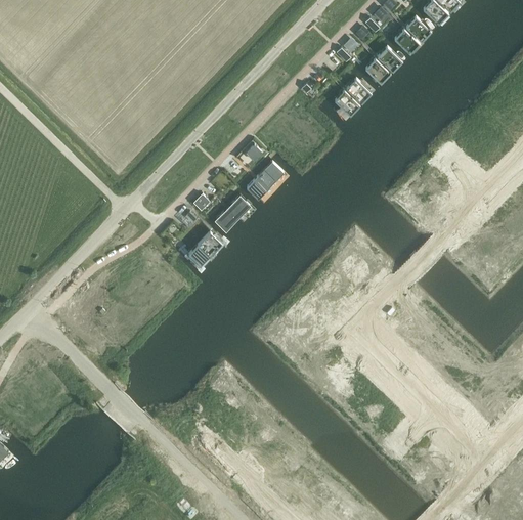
[(432,0),(422,0),(412,10),(434,31),(448,15),(432,0)]
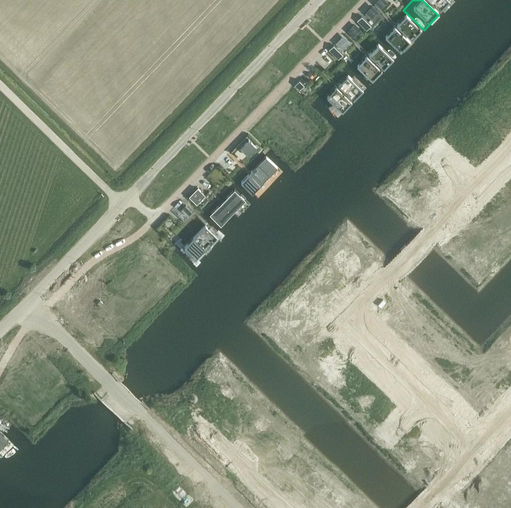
[(422,0),(438,15),(453,0),(422,0)]
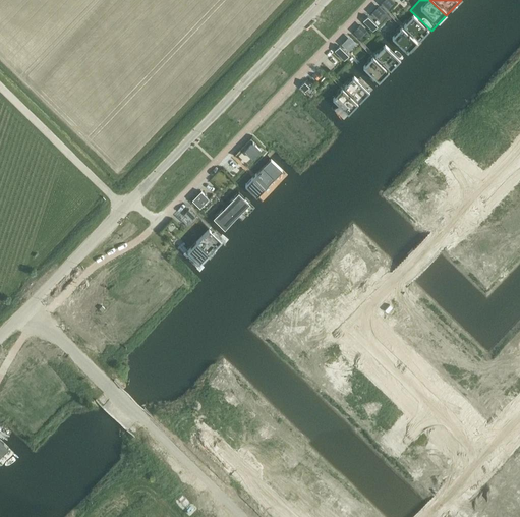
[(410,10),(396,24),(417,46),(431,31),(410,10)]
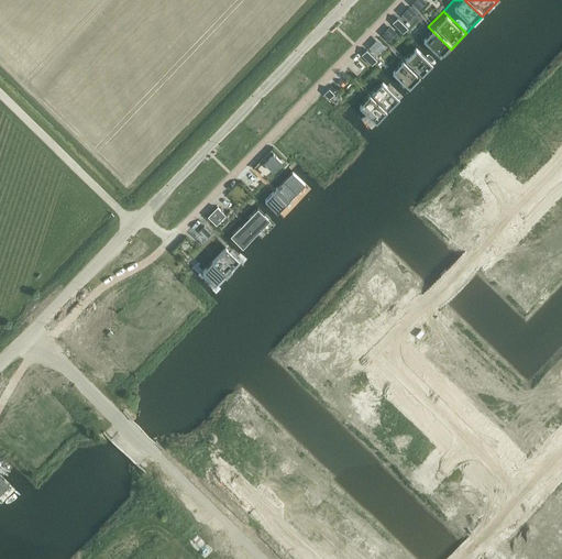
[(397,22),(392,28),(397,32),(401,26),(397,22)]
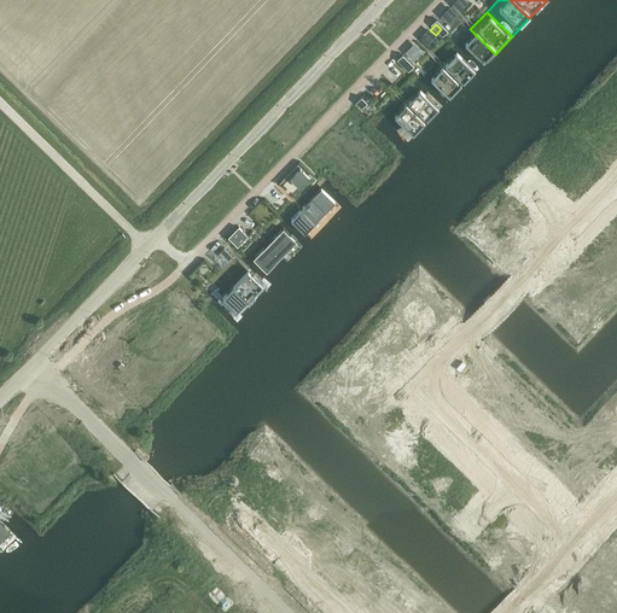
[(441,29),(436,35),(441,41),(447,35),(441,29)]
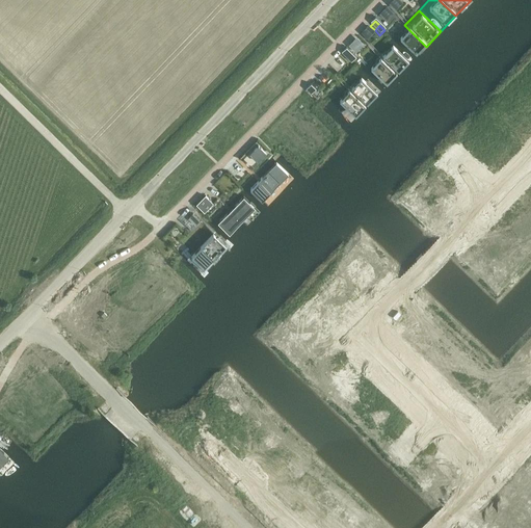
[(404,25),(390,41),(412,61),(426,47),(404,25)]
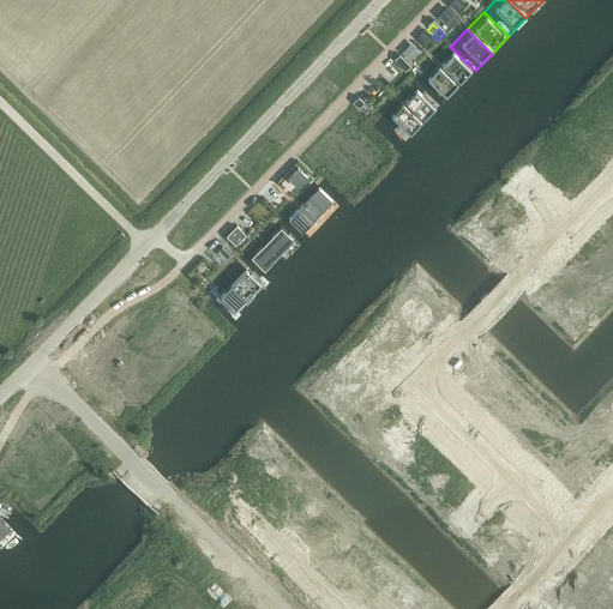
[(450,47),(433,64),(458,89),(475,71),(450,47)]
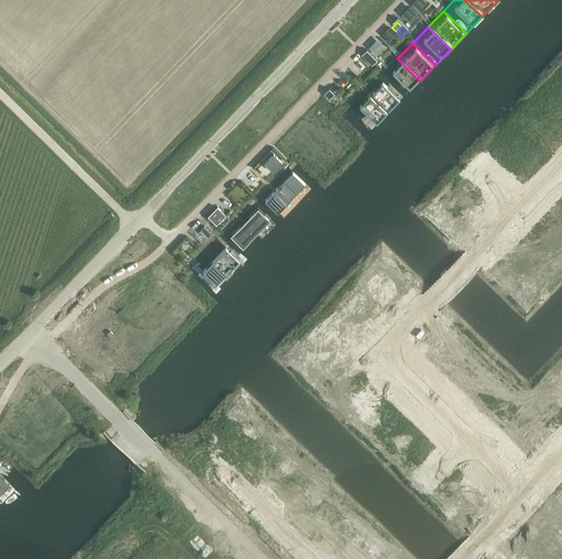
[(365,54),(361,59),(365,64),(371,59),(365,54)]
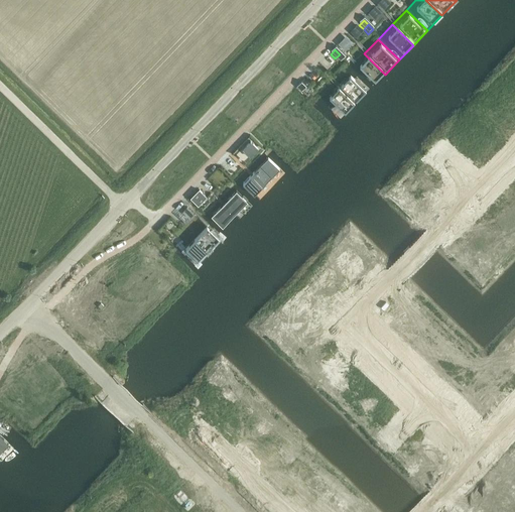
[(364,53),(350,69),(371,89),(385,75),(364,53)]
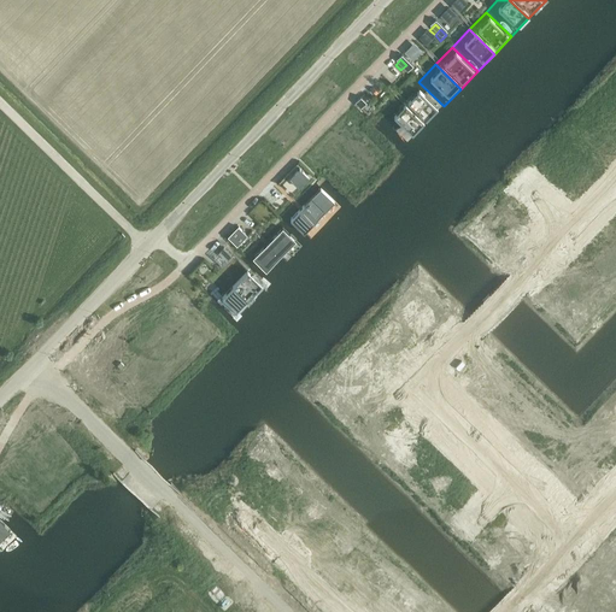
[(406,65),(400,70),(406,76),(412,70),(406,65)]
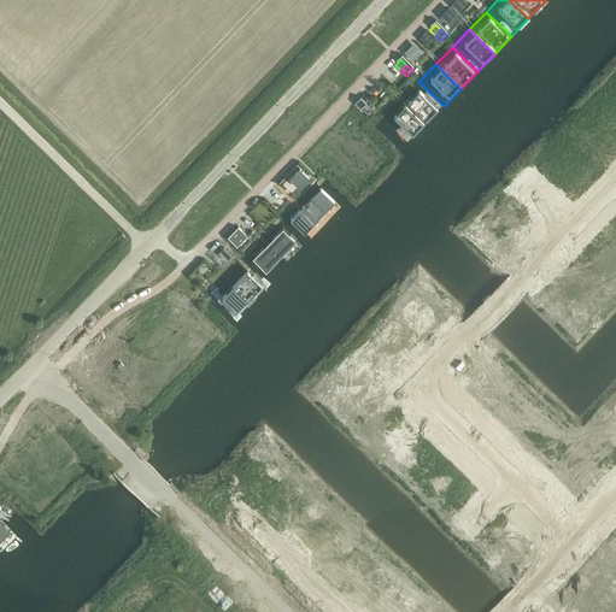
[(418,82),(399,103),(424,127),(444,106),(418,82)]
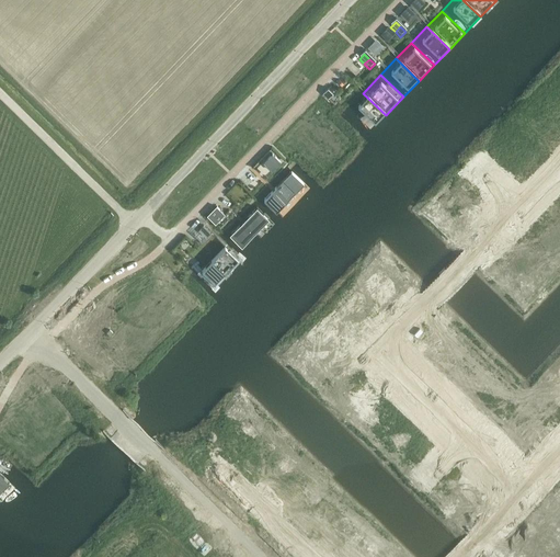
[(327,92),(322,98),(327,103),(332,98),(327,92)]
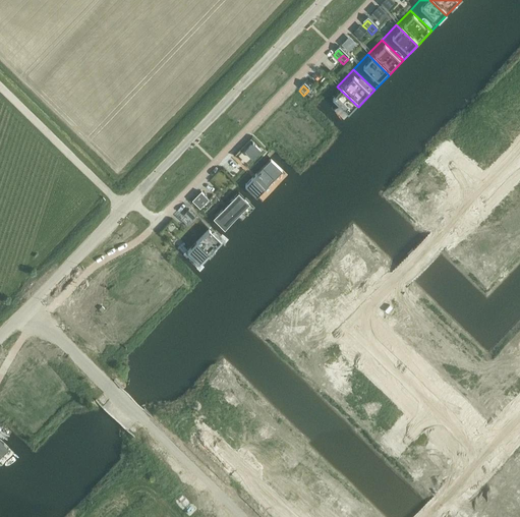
[(337,87),(316,108),(338,128),(358,107),(337,87)]
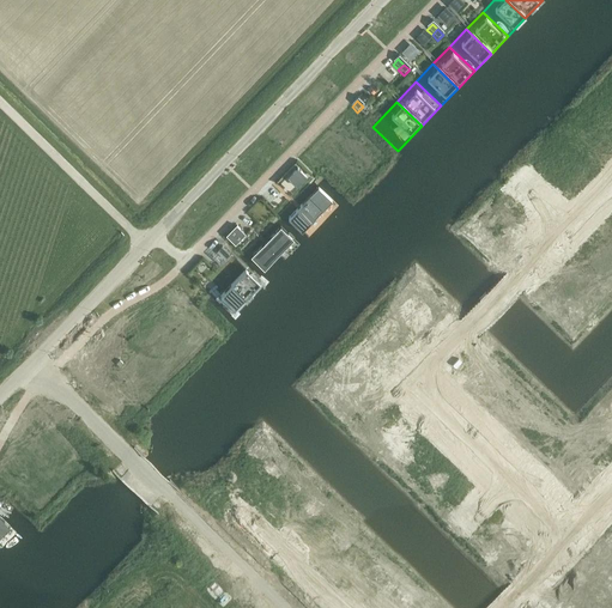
[(296,172),(286,183),(295,192),(306,181),(296,172)]
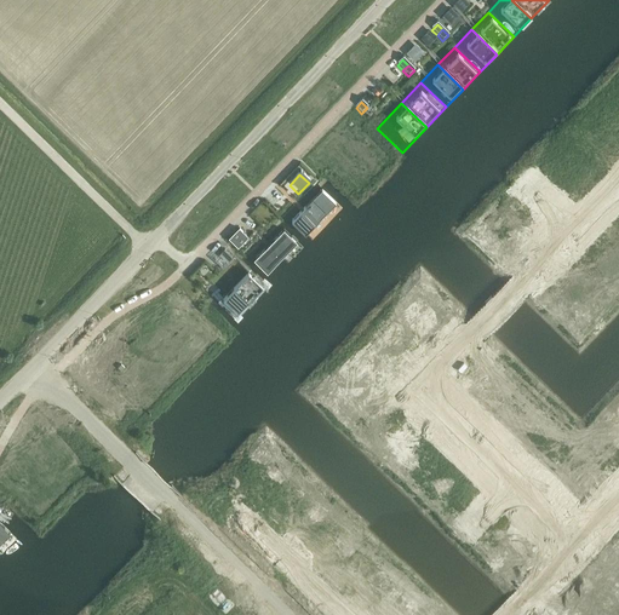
[(320,187),(282,225),(308,249),(345,211),(320,187)]
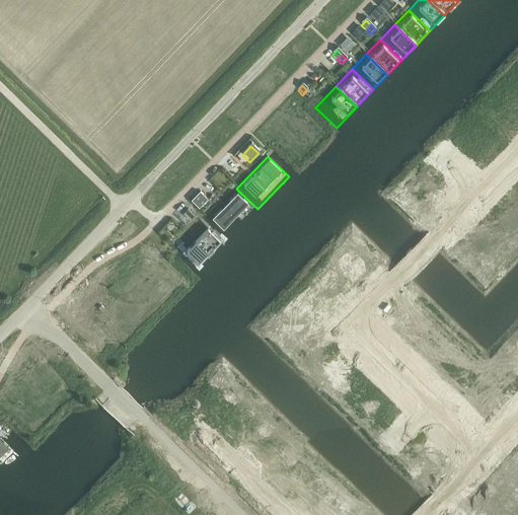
[(425,180),(419,188),(425,194),(432,187),(425,180)]
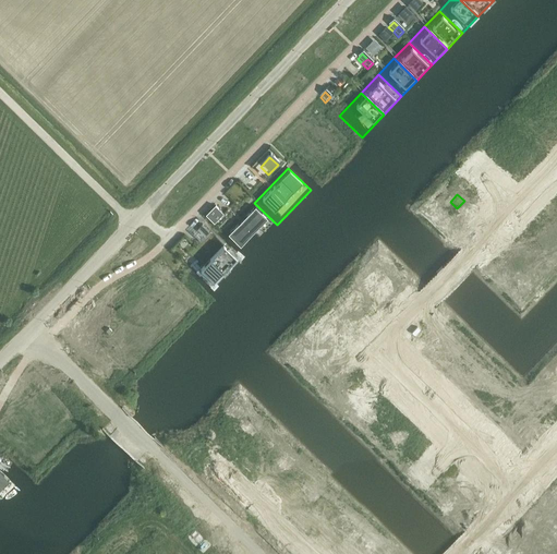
[(464,201),(457,208),(464,215),(471,207),(464,201)]
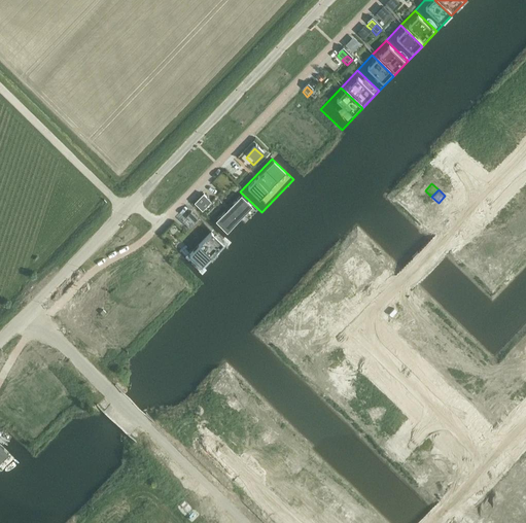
[(425,190),(418,198),(425,204),(431,197),(425,190)]
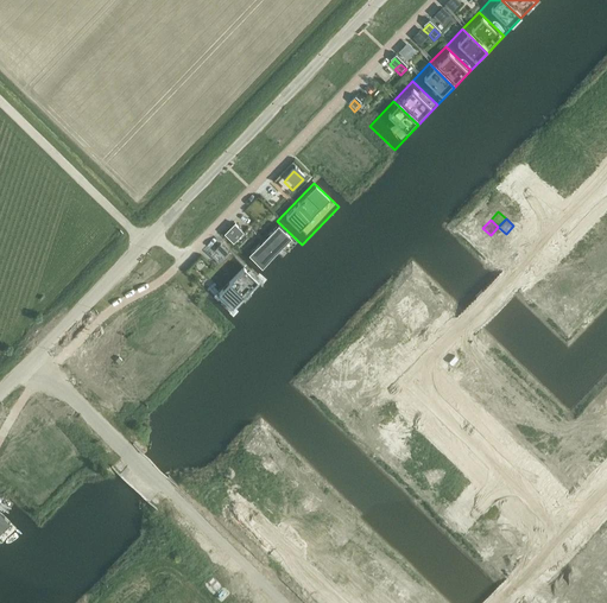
[(244,261),(266,283),(302,245),(277,221),(241,259),(244,261)]
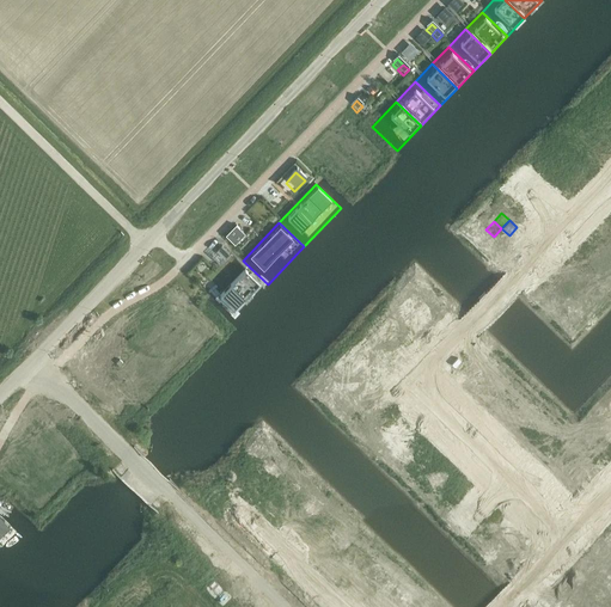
[(234,228),(225,240),(233,249),(244,238),(234,228)]
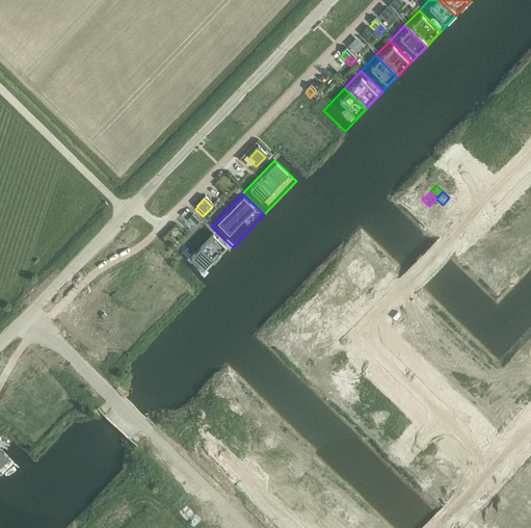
[(435,199),(429,206),(435,212),(443,205),(435,199)]
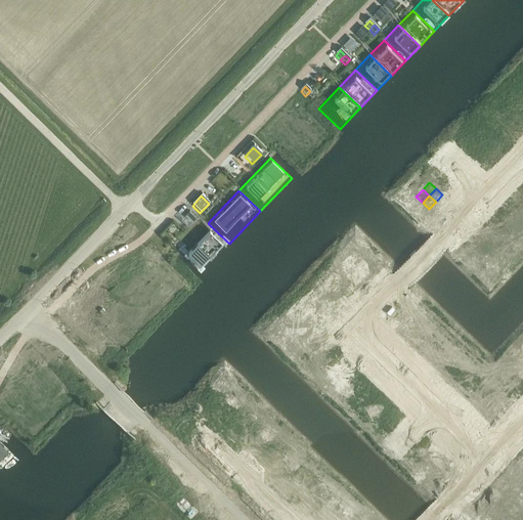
[(416,197),(409,203),(416,210),(423,203),(416,197)]
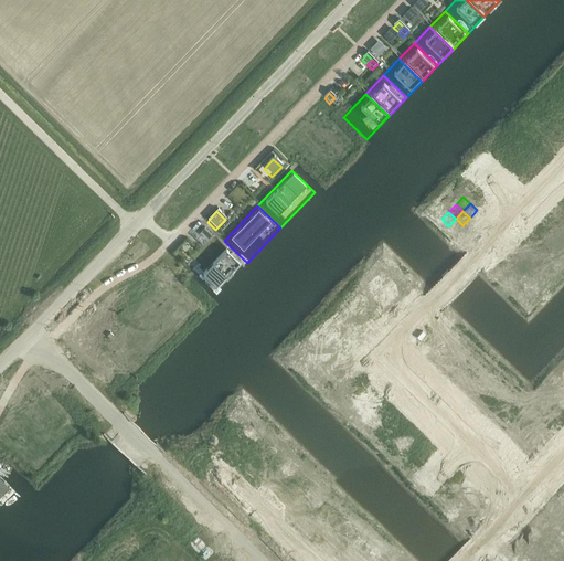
[(442,219),(434,226),(440,233),(448,226),(442,219)]
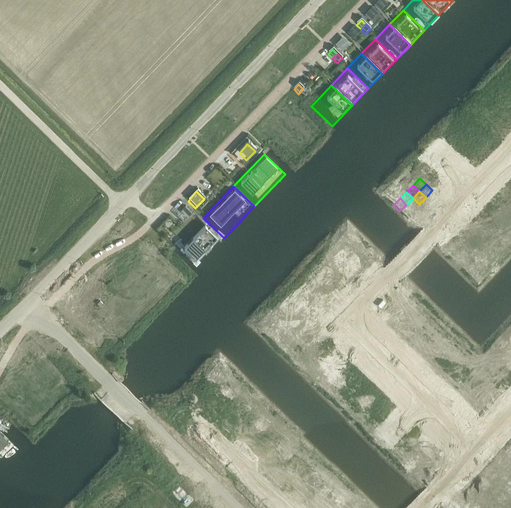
[(413,198),(406,205),(413,211),(419,204),(413,198)]
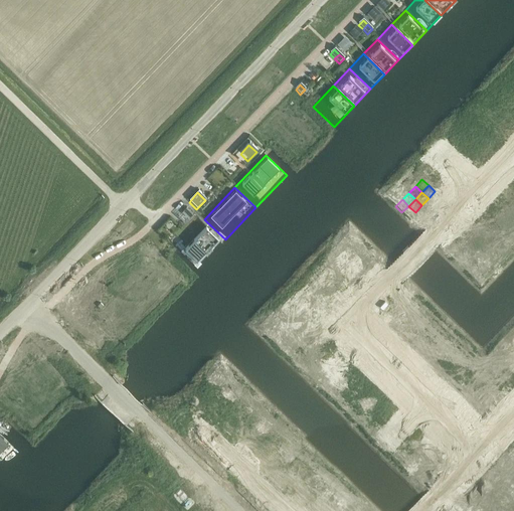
[(408,206),(401,212),(408,219),(415,212),(408,206)]
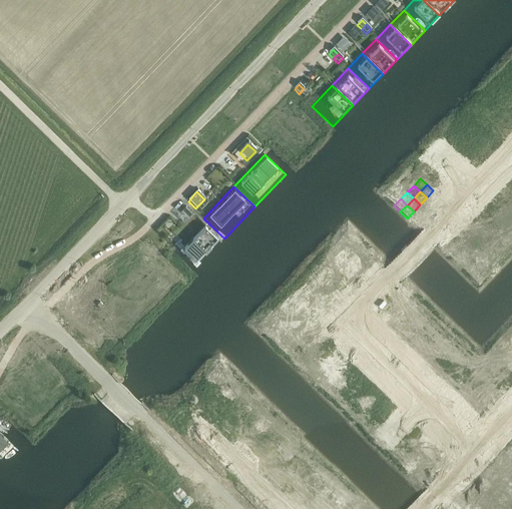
[(188,220),(192,216),(191,216),(185,209),(181,214),(188,220)]
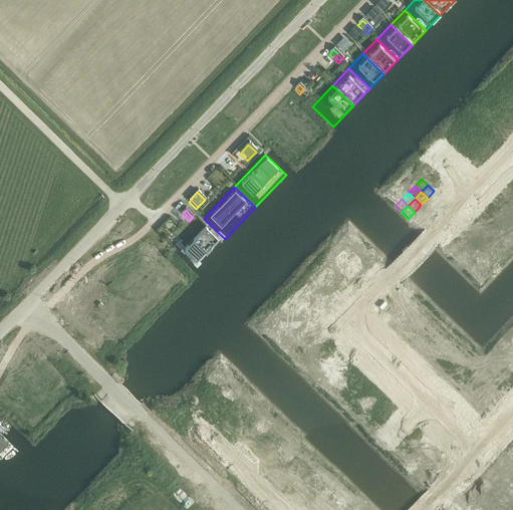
[(176,252),(194,270),(225,239),(206,221),(204,219),(173,250),(176,252)]
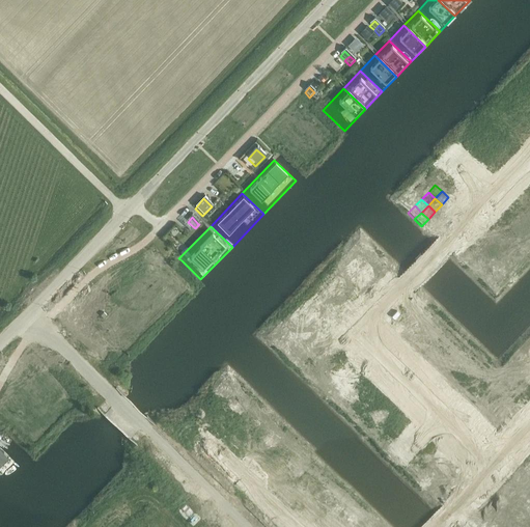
[(371,256),(358,270),(367,278),(371,274),(378,279),(386,270),(371,256)]
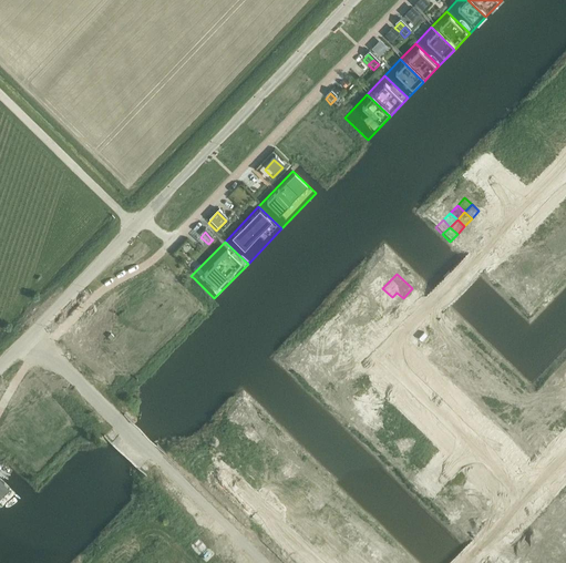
[(379,293),(364,306),(380,321),(381,323),(390,314),(384,308),(390,304),(379,293)]
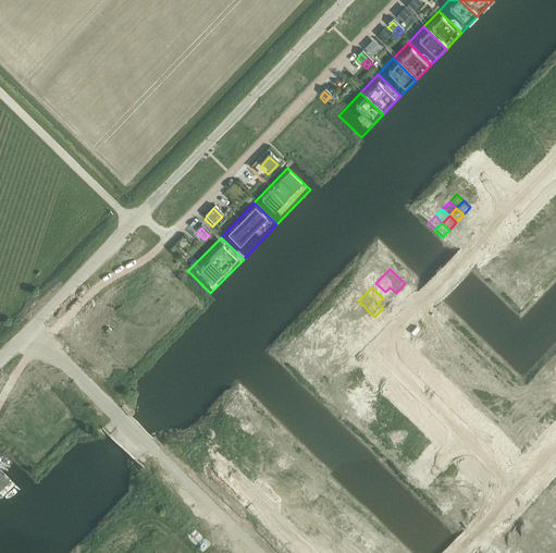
[(358,300),(344,314),(354,323),(358,319),(363,324),(373,316),(358,300)]
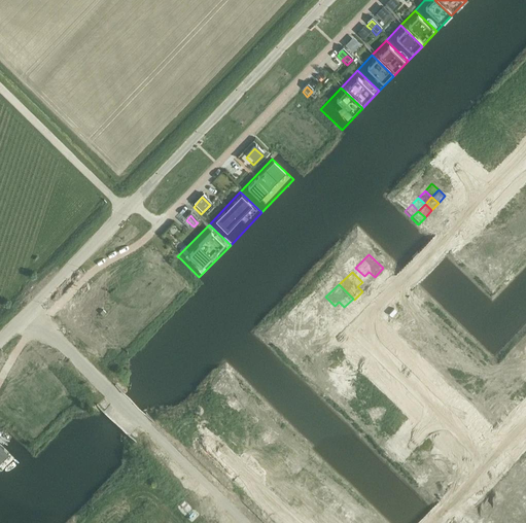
[(317,306),(305,319),(306,319),(319,333),(328,324),(322,318),(326,314),(317,306)]
